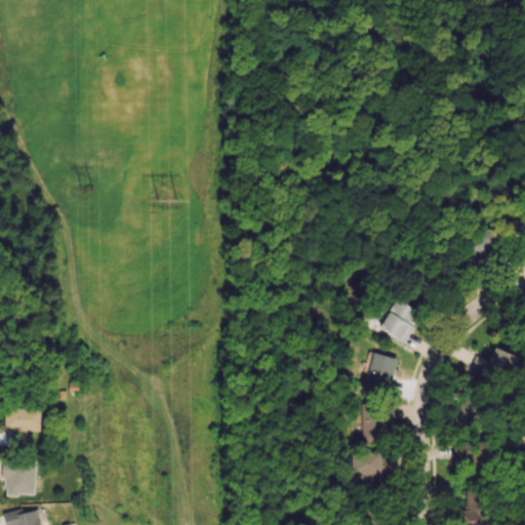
[(471,259),(501,247),(494,229),(463,241),(471,259)]
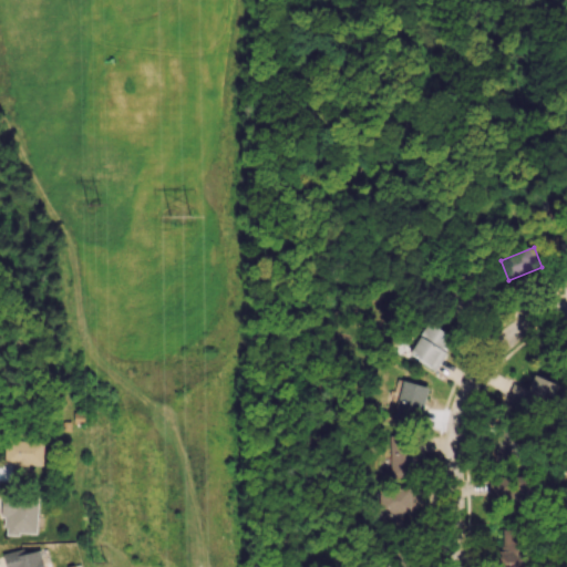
[(409,356),(436,369),(445,351),(441,350),(449,333),(425,321),(409,356)]
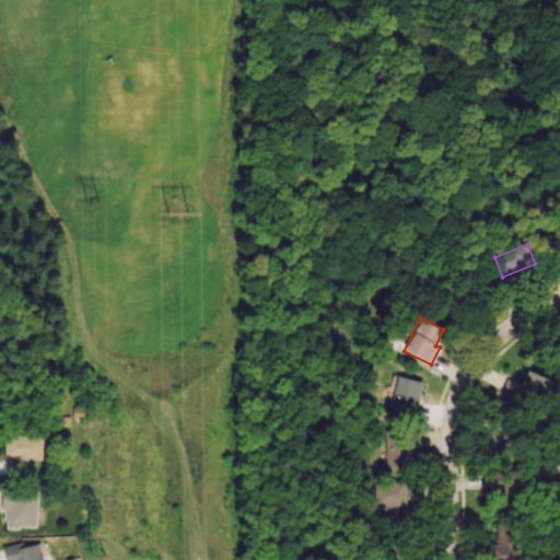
[(549,378),(526,369),(521,382),(508,376),(501,394),(536,409),(549,378)]
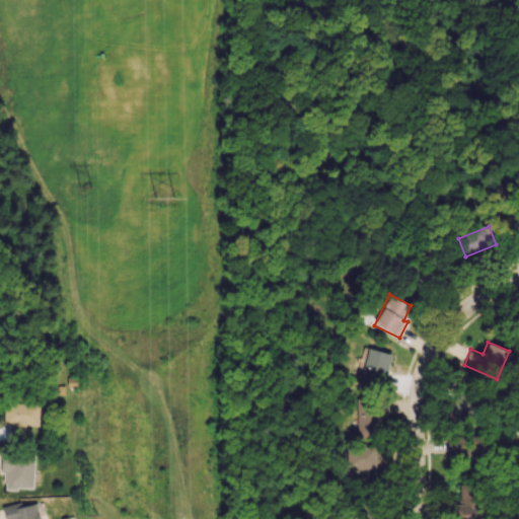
[(382,384),(391,354),(368,348),(359,377),(382,384)]
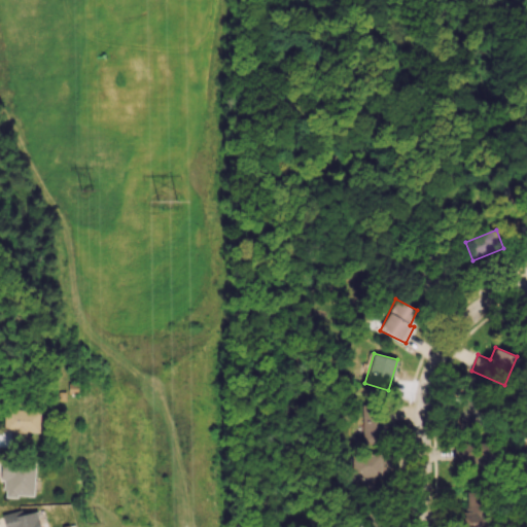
[(459,425),(479,426),(480,398),(460,397),(459,425)]
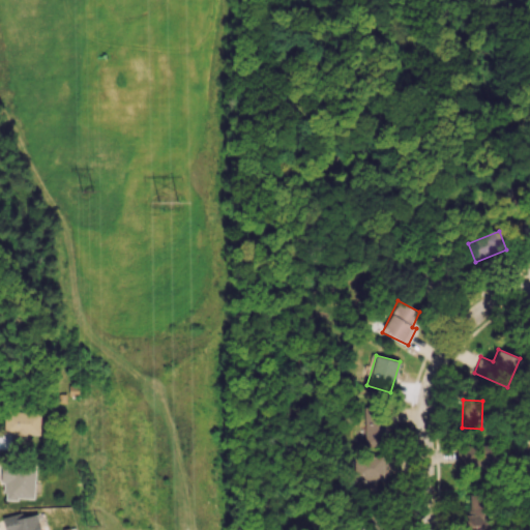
[(363,407),(364,446),(387,445),(387,429),(393,428),(393,415),(384,415),(384,407),(363,407)]
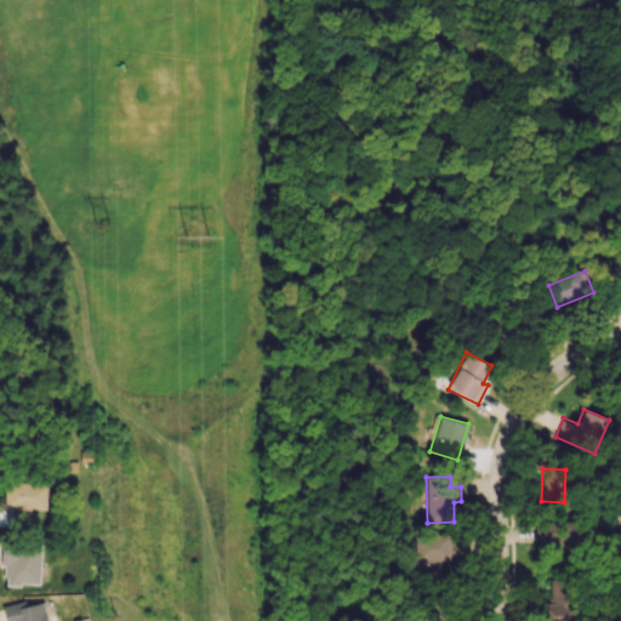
[(577,550),(577,523),(541,522),(540,542),(551,542),(551,550),(577,550)]
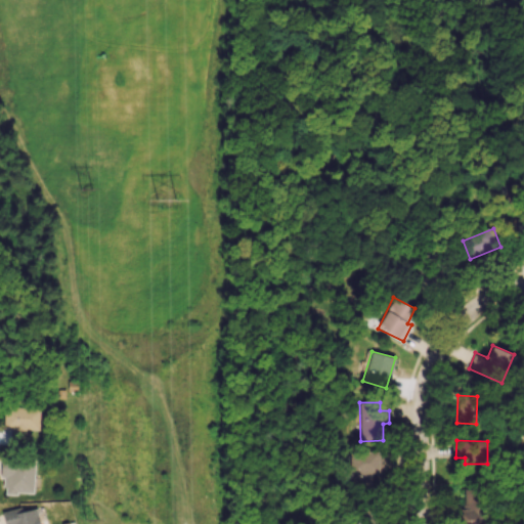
[(349,452),(351,487),(373,486),(372,476),(383,475),(382,450),(349,452)]
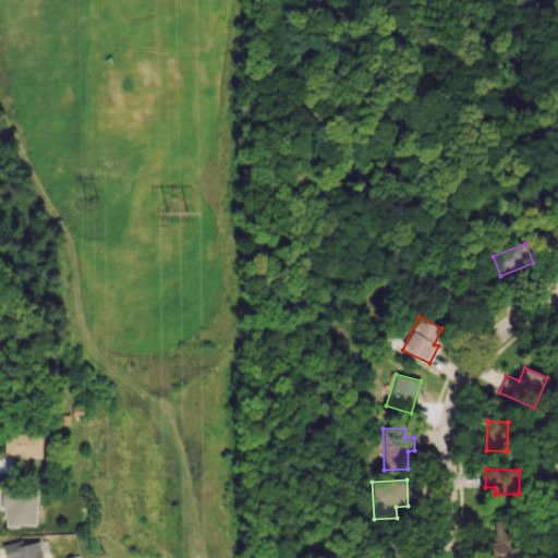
[(35,525),(36,489),(3,487),(1,524),(35,525)]
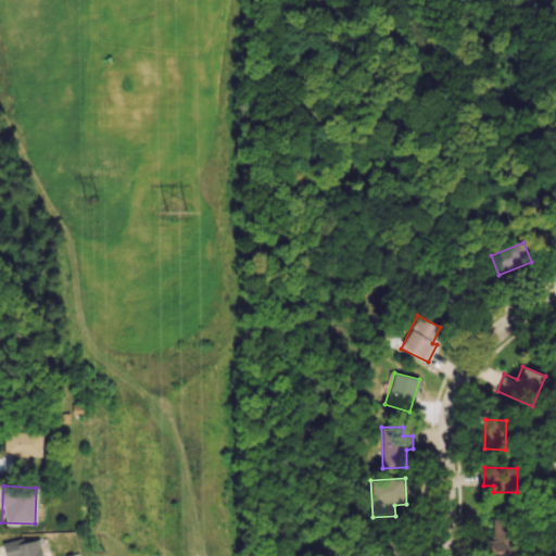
[(483,555),(510,555),(510,518),(492,519),(492,536),(483,536),(483,555)]
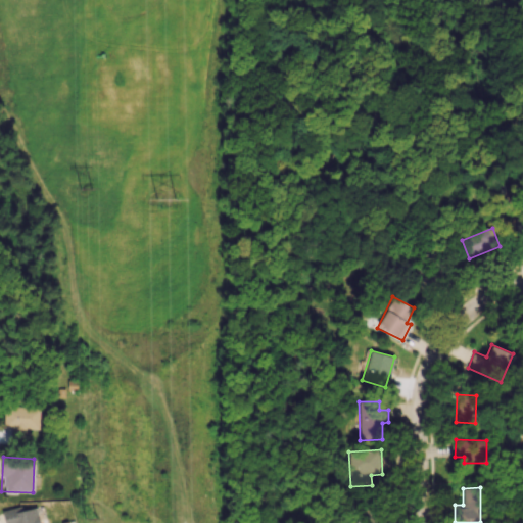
[(1,510),(3,522),(39,522),(36,507),(21,510),(20,506),(1,510)]
